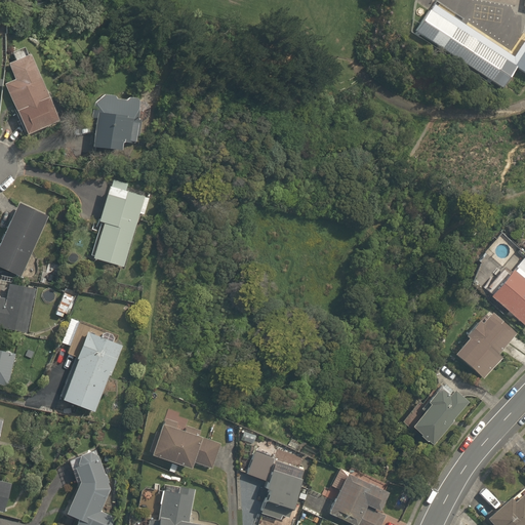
[(506,57),(421,5),(405,32),(489,84),(506,57)]
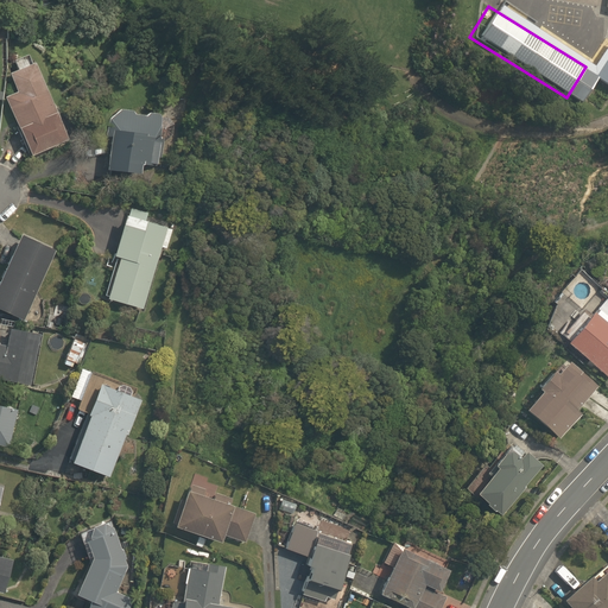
[(607,43),(588,76),(607,88),(607,43)]
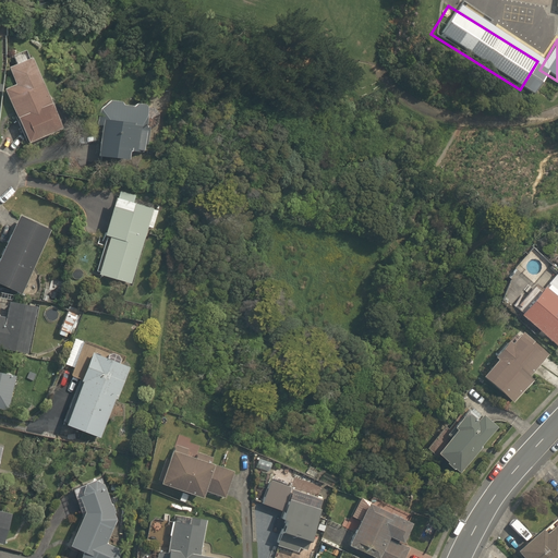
[(32,56),(9,67),(15,83),(3,88),(29,144),(64,128),(32,56)]
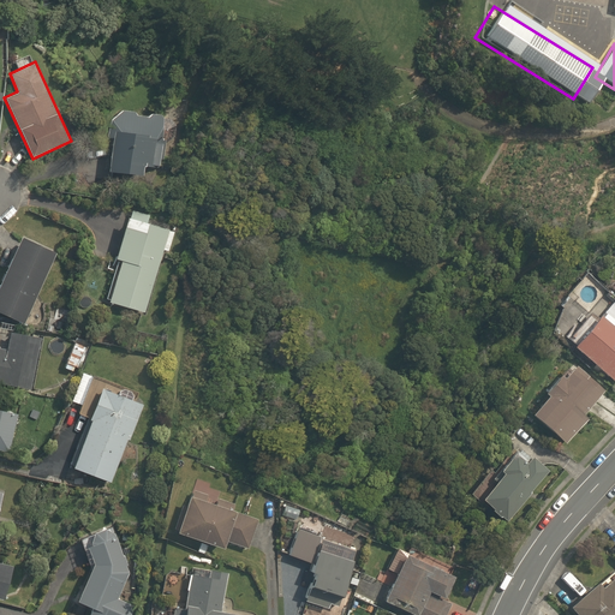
[(154,167),(159,117),(115,112),(109,173),(143,177),(144,166),(154,167)]
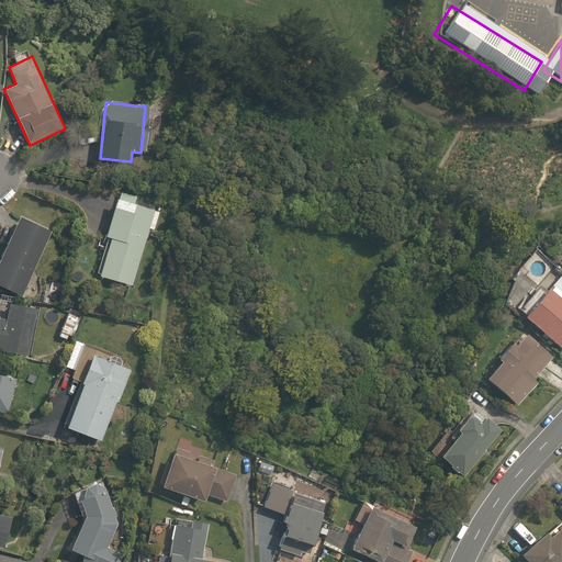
[(134,287),(159,204),(120,192),(94,274),(134,287)]
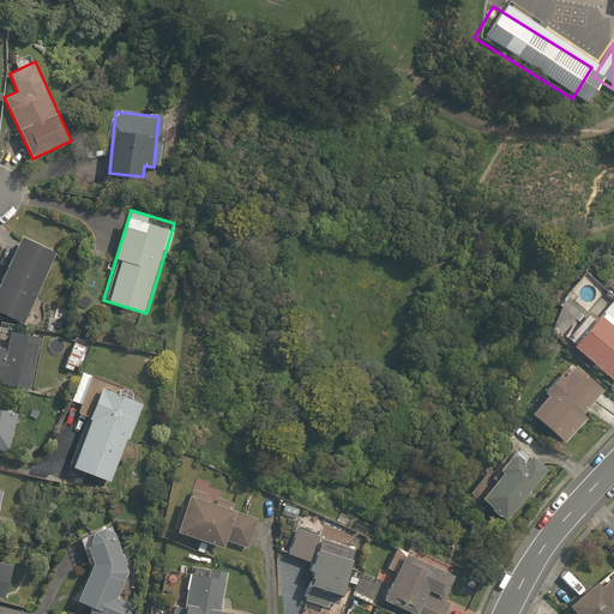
[(60,251),(23,234),(0,286),(0,313),(26,325),(60,251)]
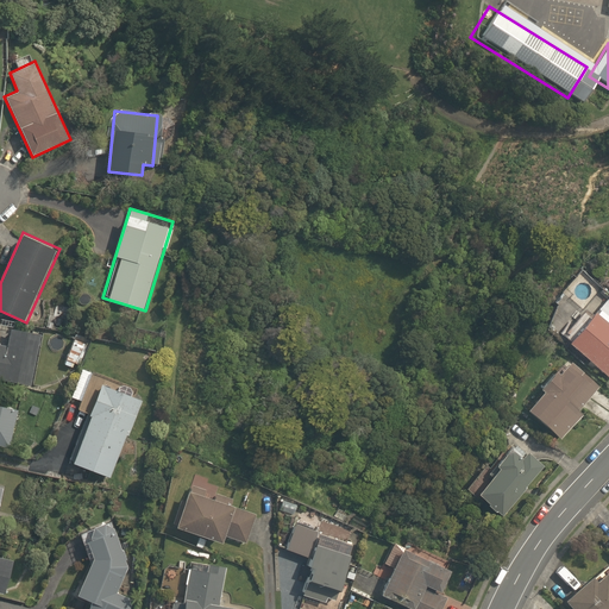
[(608,320),(597,311),(567,344),(608,378),(608,320)]
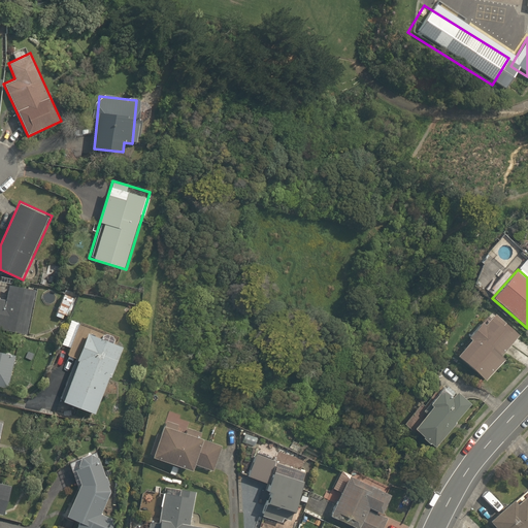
[(4,300),(0,299),(0,329),(29,334),(36,291),(6,286),(4,300)]
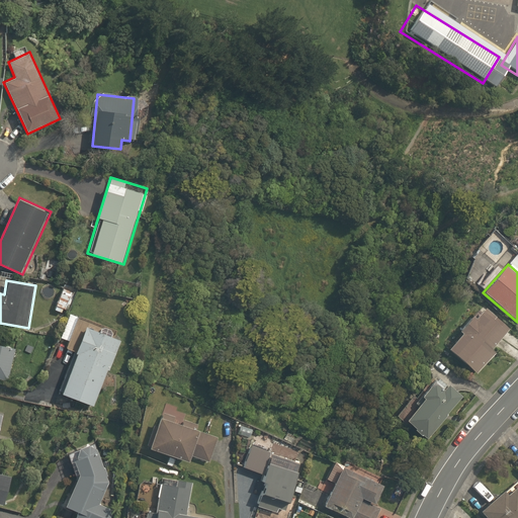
[(492,349),(509,328),(487,309),(449,352),(478,376),(498,353),(492,349)]
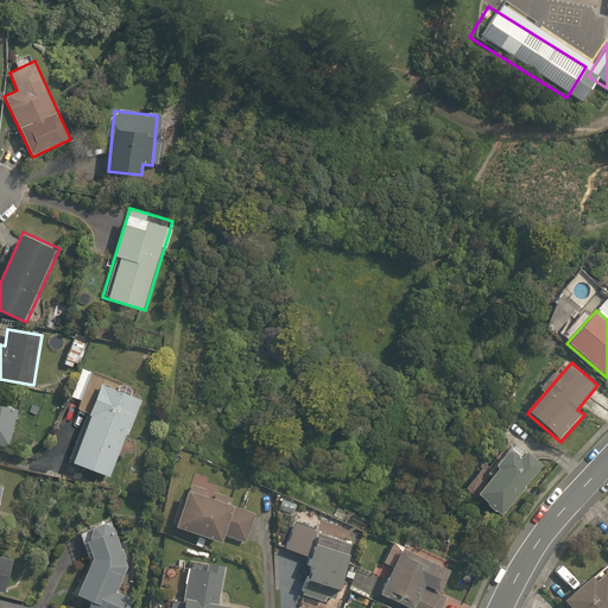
[(111,481),(141,400),(102,384),(70,466),(111,481)]
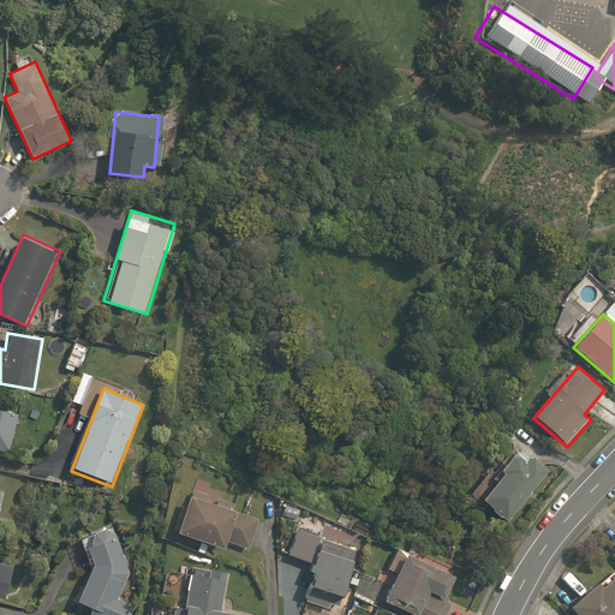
[(0,412),(0,449),(11,452),(18,416),(0,412)]
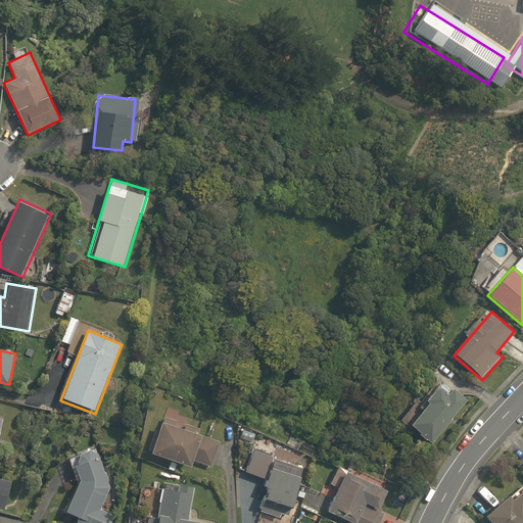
[(468,401),(453,388),(447,395),(439,388),(408,426),(431,445),(468,401)]
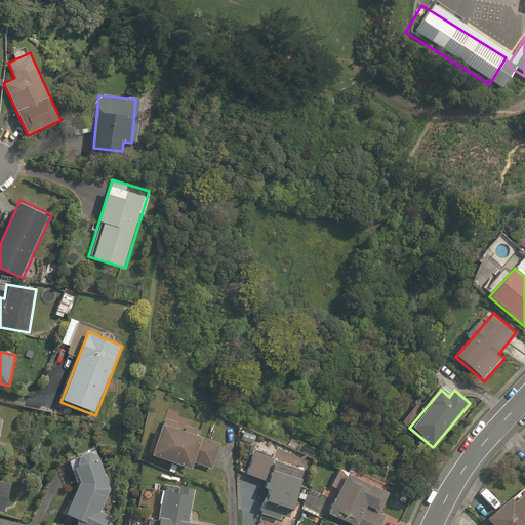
[(163,423),(151,456),(191,471),(194,463),(212,470),(221,444),(163,423)]
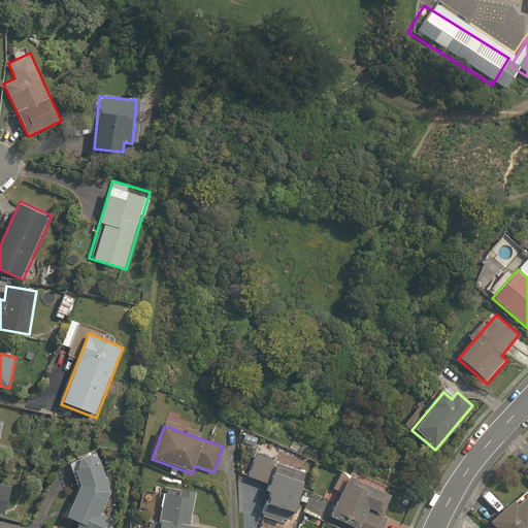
[(78,488),(63,523),(75,527),(110,527),(114,521),(101,515),(111,491),(98,453),(70,462),(78,488)]
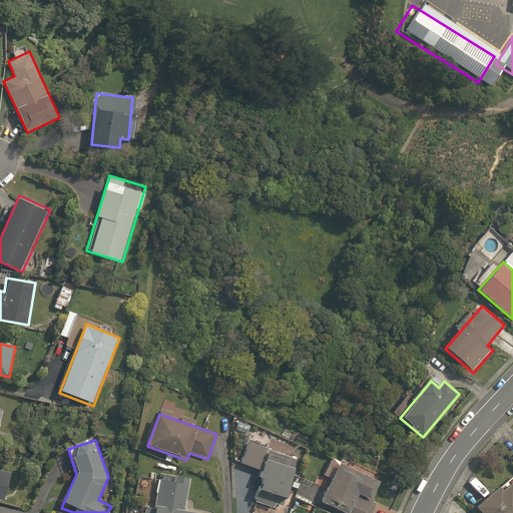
[(300,458),(248,442),(240,464),(261,471),(258,478),(265,480),(261,490),(287,498),(300,458)]
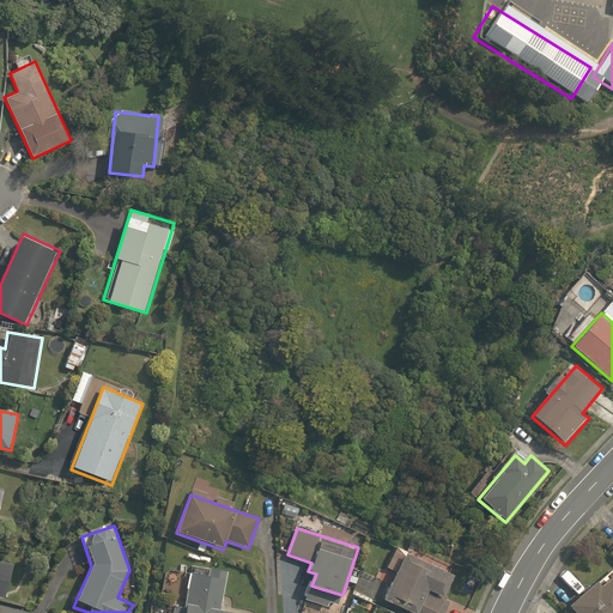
[(400,545),(388,571),(395,574),(381,605),(399,612),(443,612),(450,599),(443,596),(455,570),(400,545)]
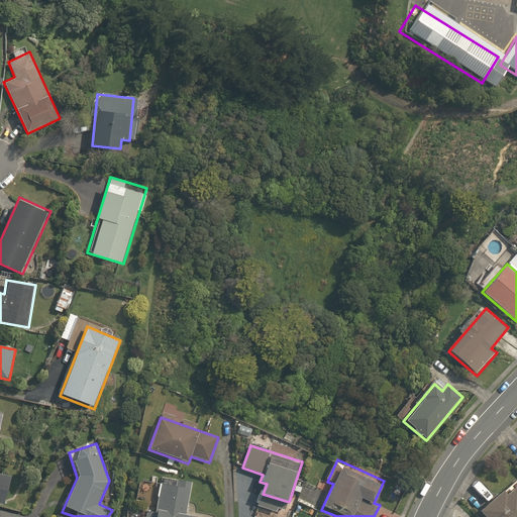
[(0,504),(2,505),(9,478),(0,475),(0,504)]
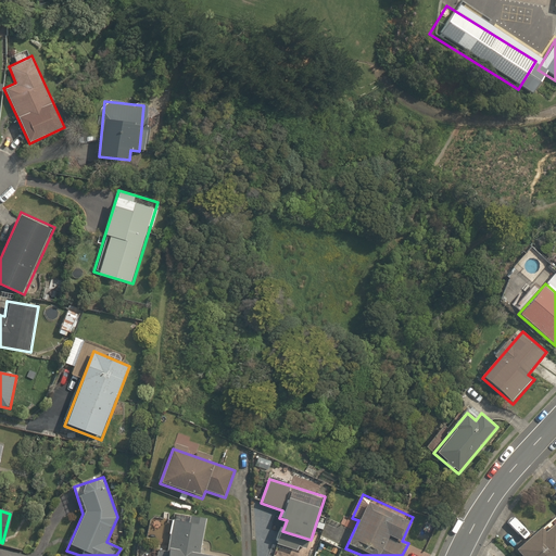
[(206,518),(174,512),(168,546),(155,544),(153,555),(217,555),(200,553),(206,518)]
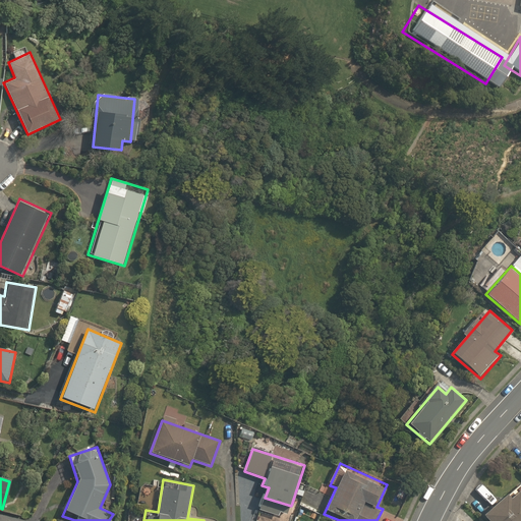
[(520,520),(520,481),(481,515),(485,520),(520,520)]
